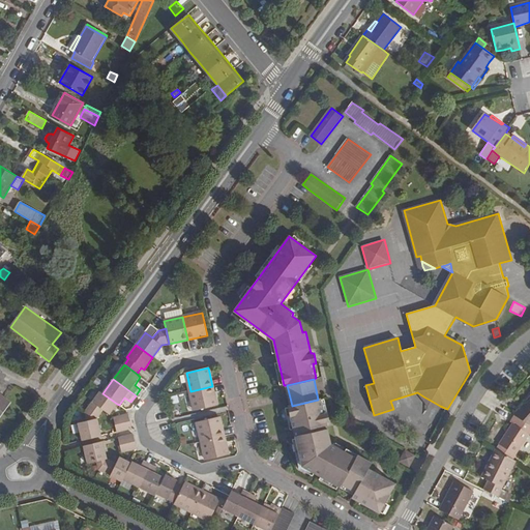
[(195,411),(217,406),(212,386),(190,391),(195,411)]
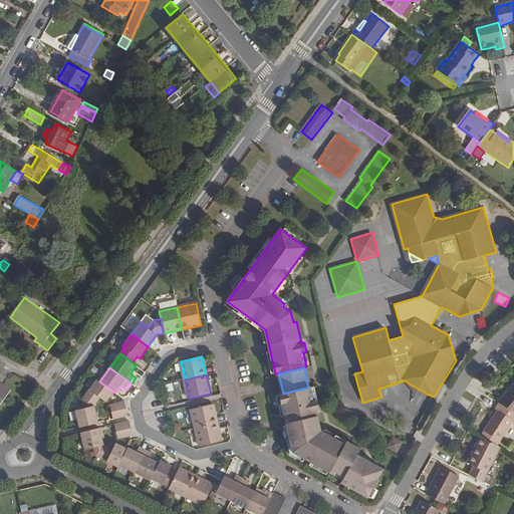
[(99,381),(97,379),(85,396),(96,404),(100,399),(106,403),(113,392),(99,381)]
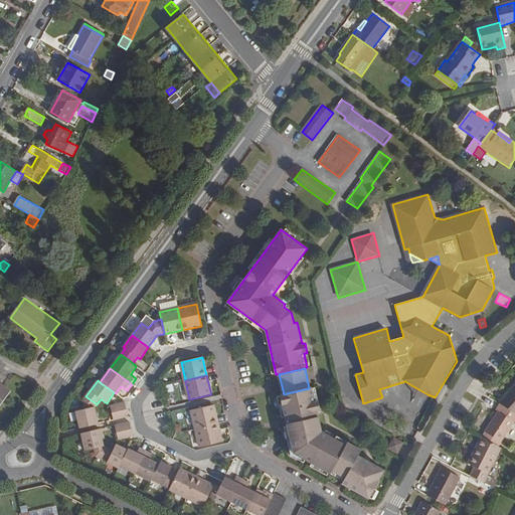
[(0,405),(11,390),(0,381),(0,405)]
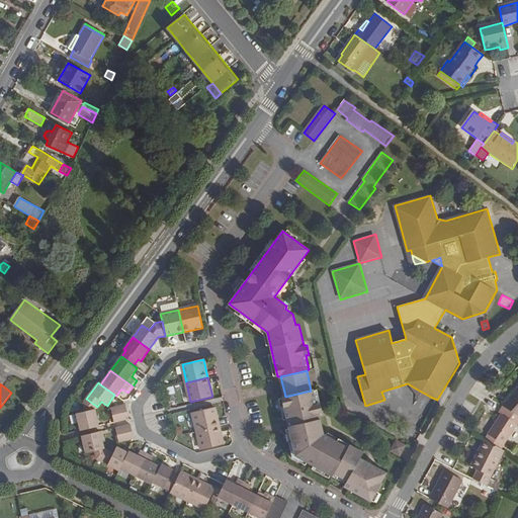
[(408,383),(413,392),(418,398),(428,399),(437,400),(430,397),(423,393),(414,387),(408,383)]
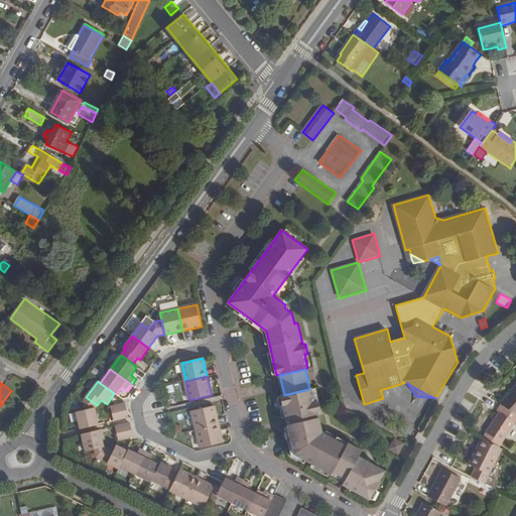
[(515,386),(501,403),(502,404),(515,413),(515,386)]
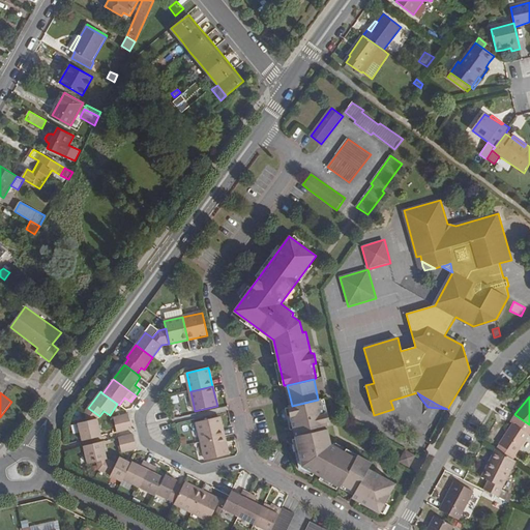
[(324,413),(321,399),(318,400),(292,406),(289,406),(302,466),(341,488),(342,486),(355,493),(352,498),(380,512),(395,483),(369,469),(372,462),(358,454),(356,459),(331,445),(326,422),(330,422),(327,412),(324,413)]
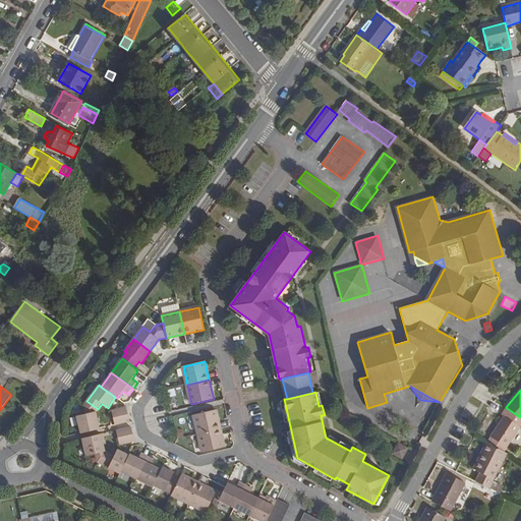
[(84,414),(76,415),(80,433),(100,428),(96,411),(98,409),(87,401),(83,405),(84,414)]
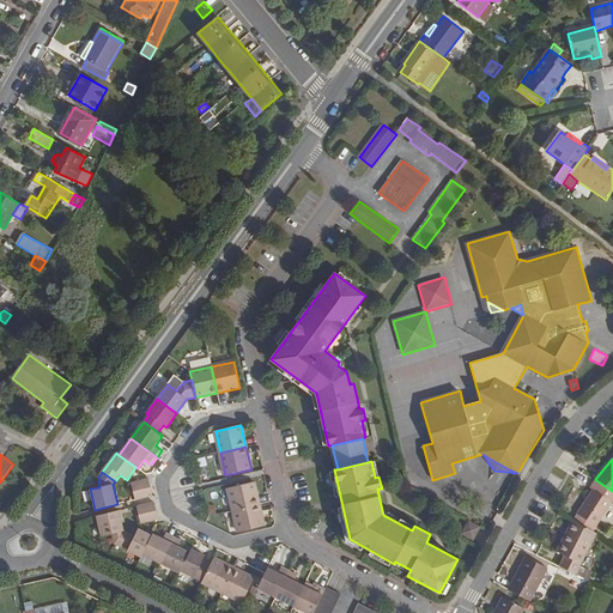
[(144,480),(131,483),(133,492),(151,487),(149,479),(144,480)]
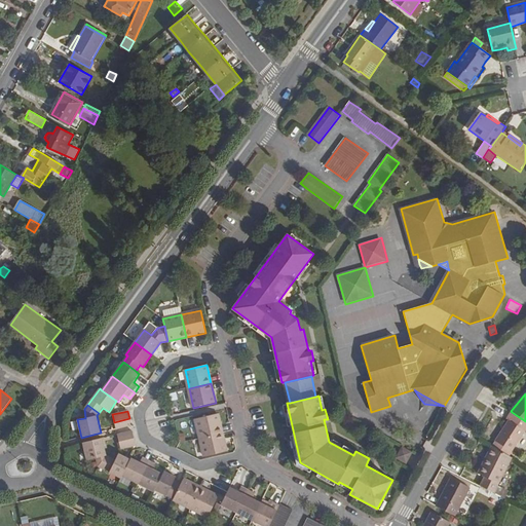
[(525,430),(525,421),(512,412),(506,419),(509,420),(495,441),(512,451),(525,430)]
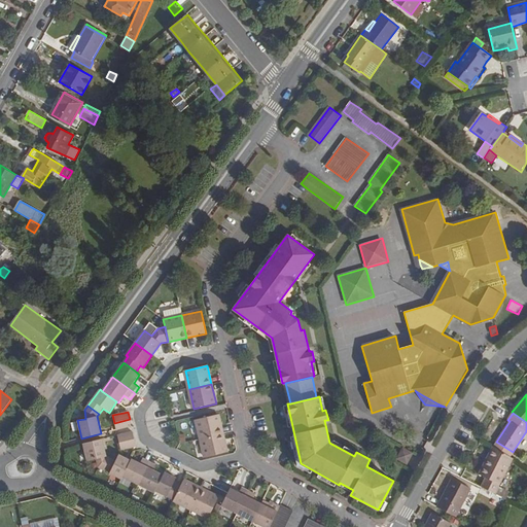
[(219,415),(197,419),(201,438),(223,433),(219,415)]
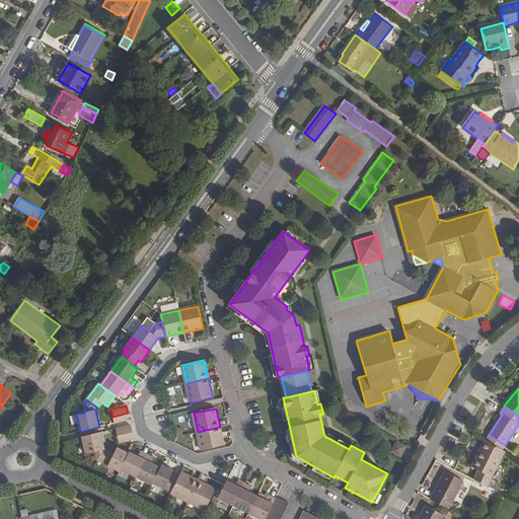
[(128,413),(113,417),(115,424),(129,421),(128,413)]
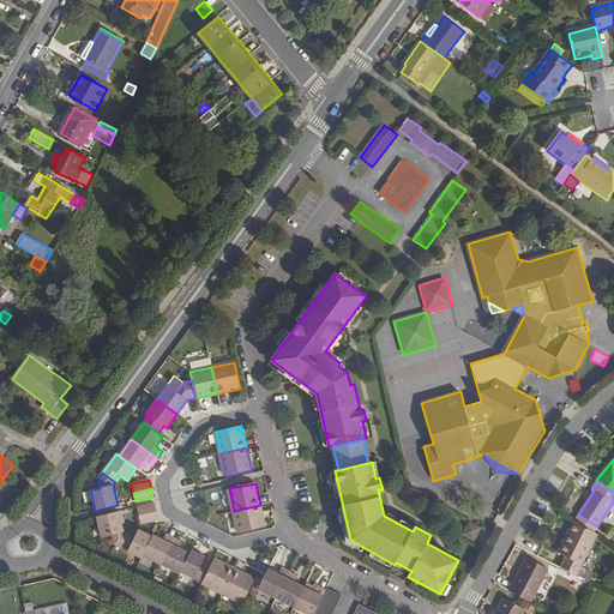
[(154,503),(137,507),(138,516),(156,511),(154,503)]
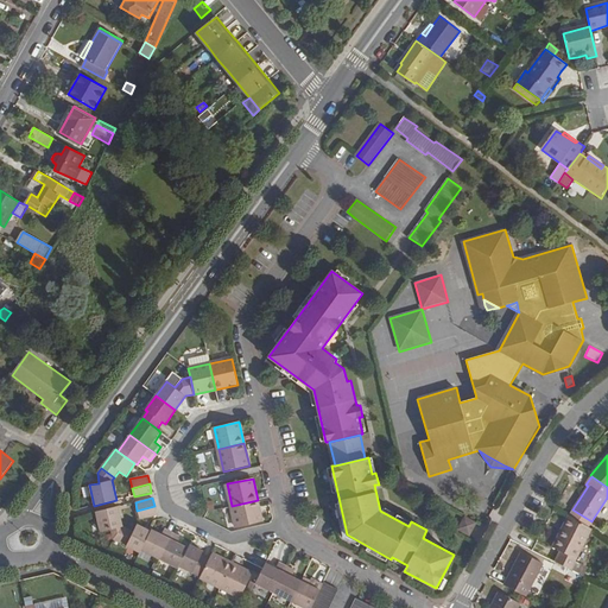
[(238,529),(263,523),(258,500),(232,506),(238,529)]
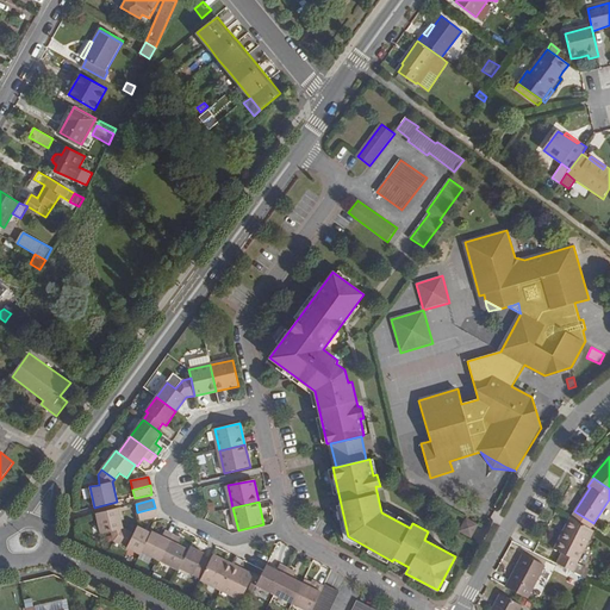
[(100,534),(111,531),(113,542),(118,545),(126,529),(123,528),(118,508),(95,512),(100,534)]
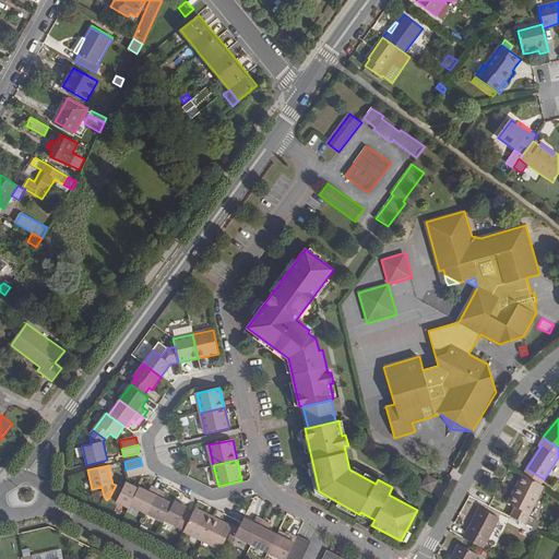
[(142,465),(126,470),(128,477),(140,475),(144,474),(142,465)]
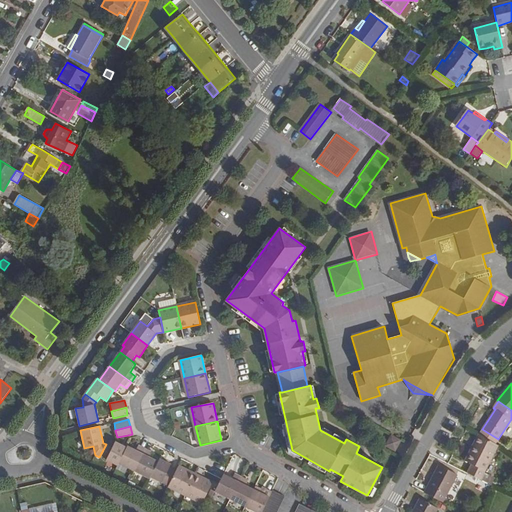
[(386,445),(396,450),(401,440),(392,435),(386,445)]
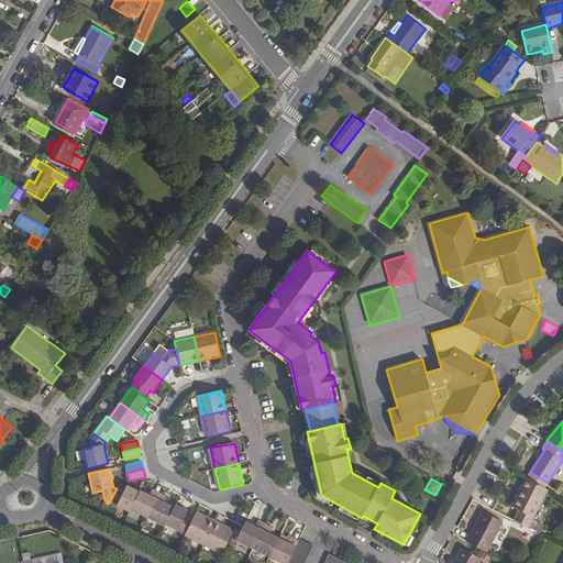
[(511,507),(518,510),(512,520),(527,527),(531,519),(548,489),(529,478),(521,492),(520,490),(511,507)]
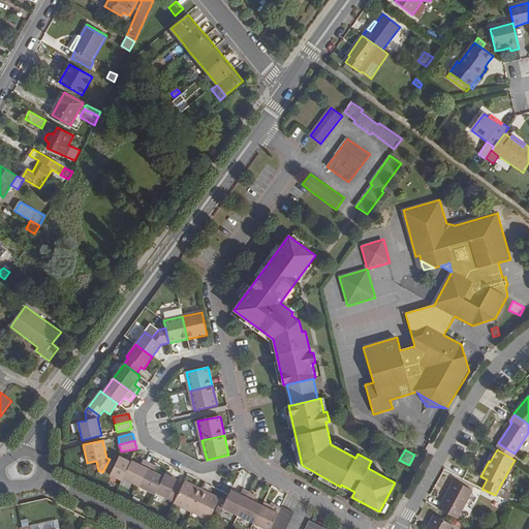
[(116,462),(110,459),(102,472),(122,480),(123,478),(131,461),(119,456),(116,462)]
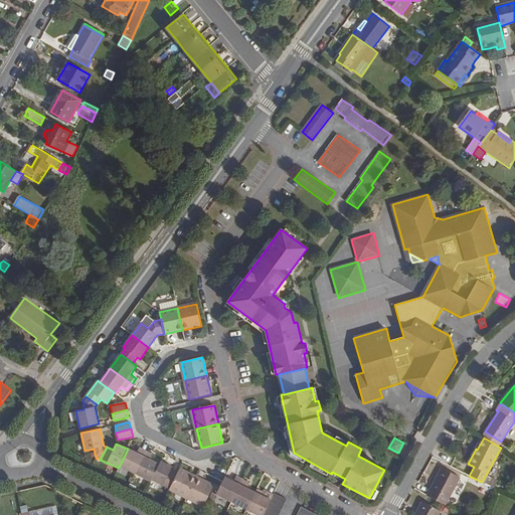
[(128,448),(128,449),(120,466),(136,474),(148,450),(141,446),(137,453),(128,448)]
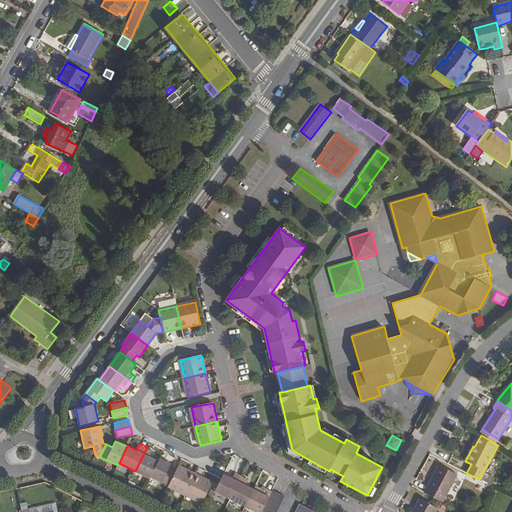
[(154,450),(147,447),(135,471),(150,479),(151,477),(158,461),(150,457),(154,450)]
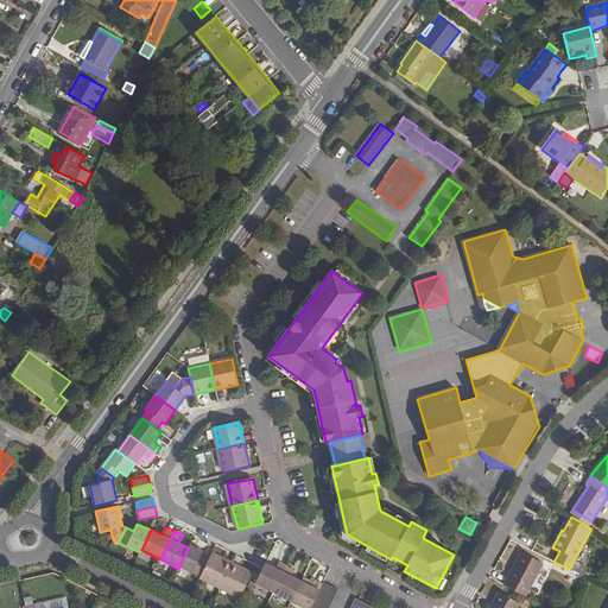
[(190,545),(188,548),(179,567),(201,577),(209,562),(201,558),(203,551),(190,545)]
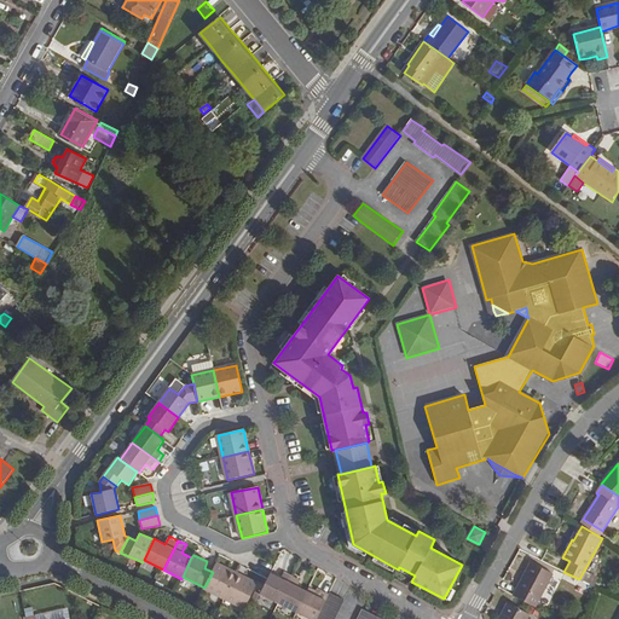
[(554,573),(531,562),(514,595),(536,607),(554,573)]
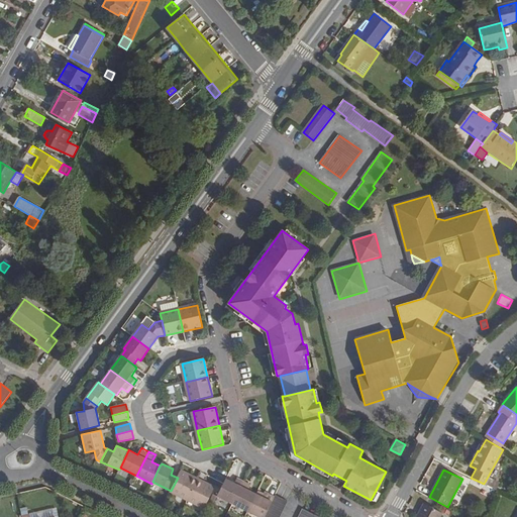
[(181,471),(178,478),(171,491),(188,500),(198,480),(181,471)]
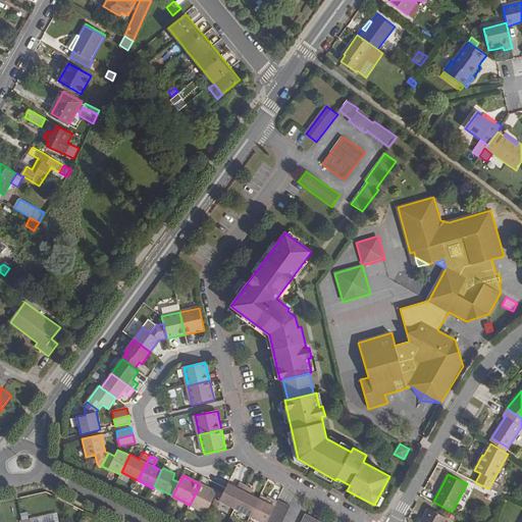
[(505,487),(492,481),(488,488),(501,494),(505,487)]
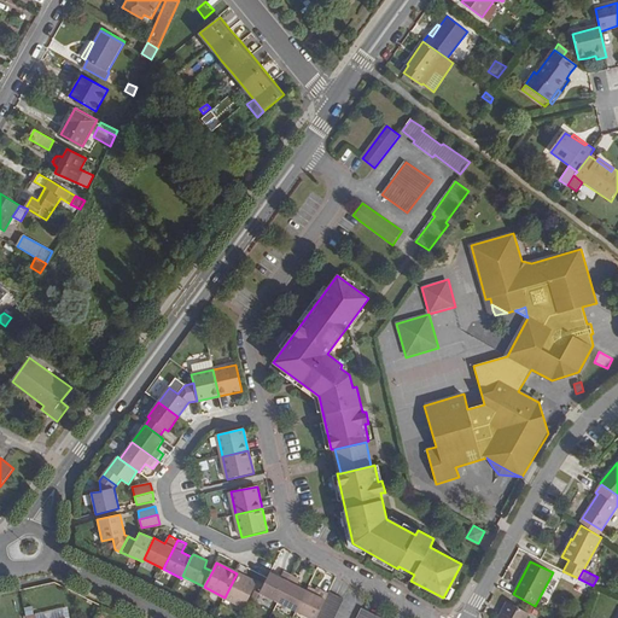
[(269,572),(268,577),(260,593),(278,602),(292,576),(283,571),(283,573),(280,577),(269,572)]
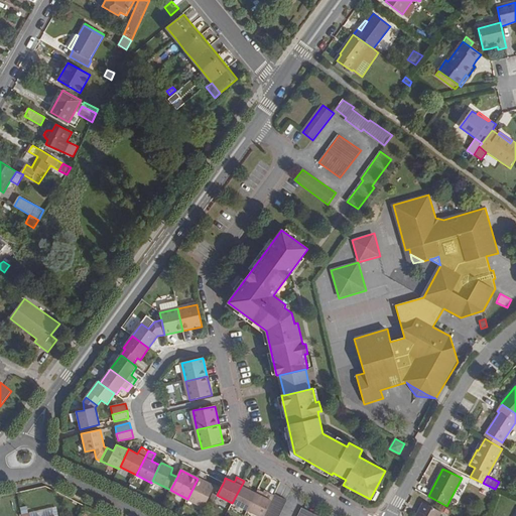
[(215,487),(198,479),(187,499),(205,507),(215,487)]
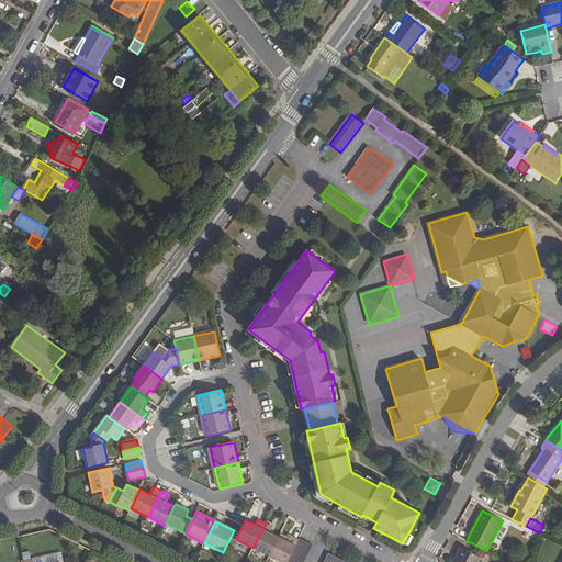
[(273,527),(266,524),(253,548),(269,557),(279,537),(270,532),(273,527)]
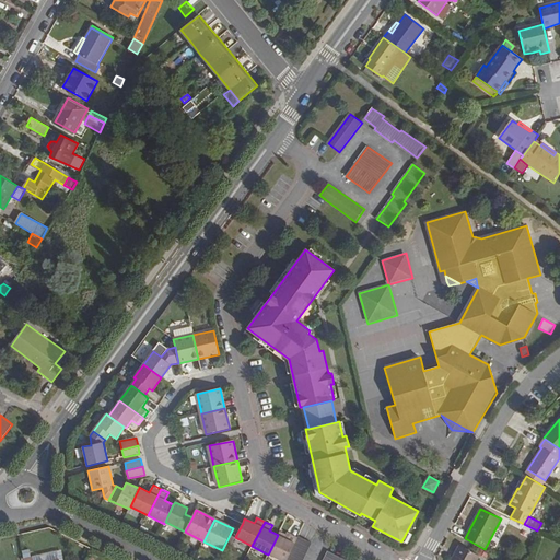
[(288,539),(278,535),(268,555),(279,559),(287,559),(298,537),(291,535),(288,539)]
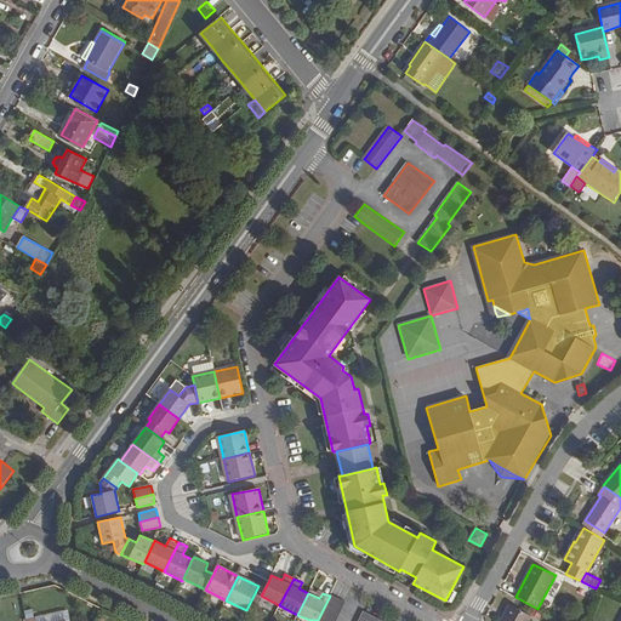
[(336,620),(346,603),(331,596),(330,596),(318,620),(336,620)]
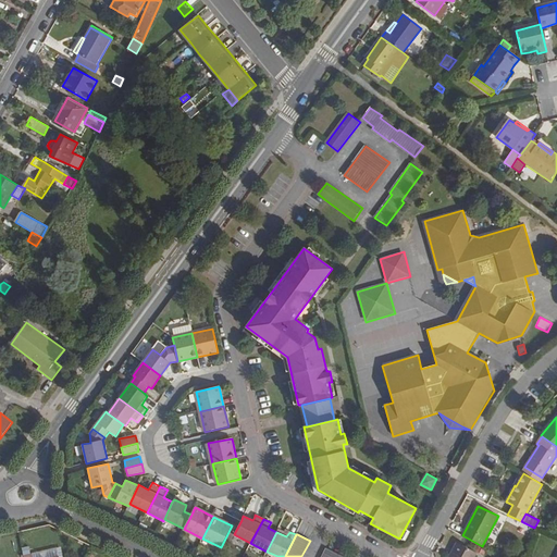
[(474,556),(478,553),(457,542),(449,556),(474,556)]
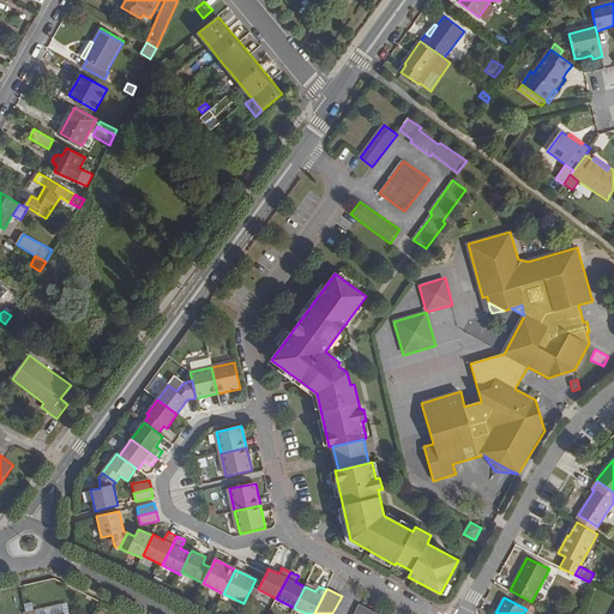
[(536,607),(529,602),(525,608),(533,613),(536,607)]
